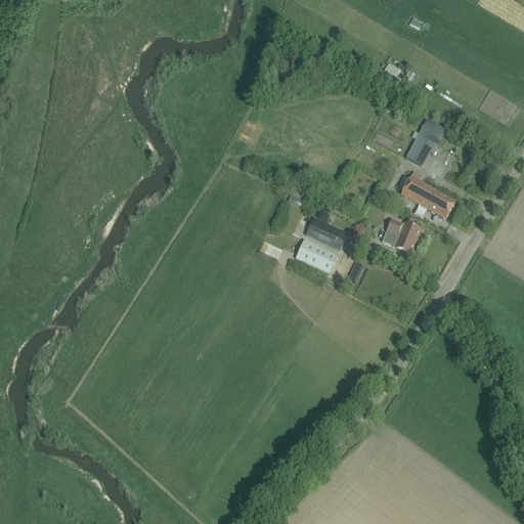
[(408,27),(419,32),(423,25),(413,18),(408,27)]
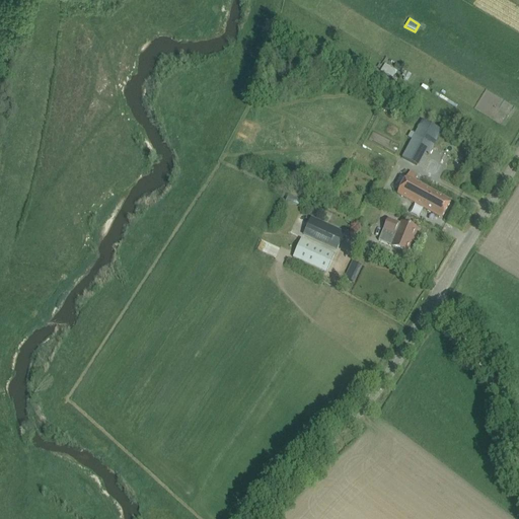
[(380,71),(392,78),(396,71),(384,64),(380,71)]
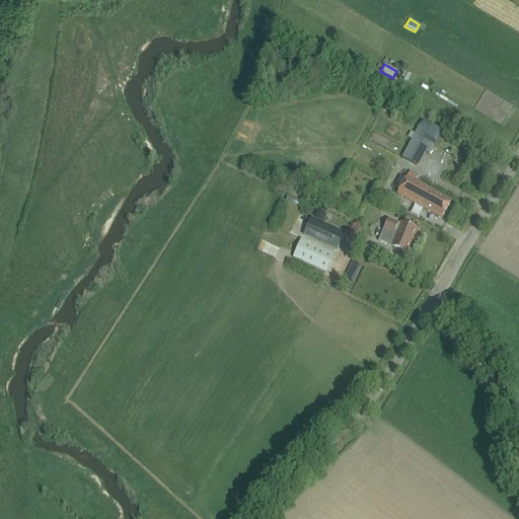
[(429,155),(442,131),(422,120),(401,157),(419,167),(427,153),(429,155)]
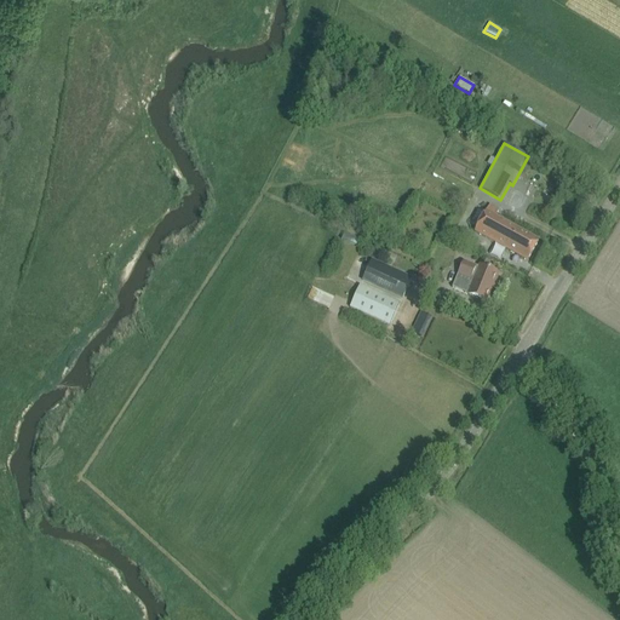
[(489,206),(475,233),(527,262),(539,242),(495,218),(499,211),(489,206)]
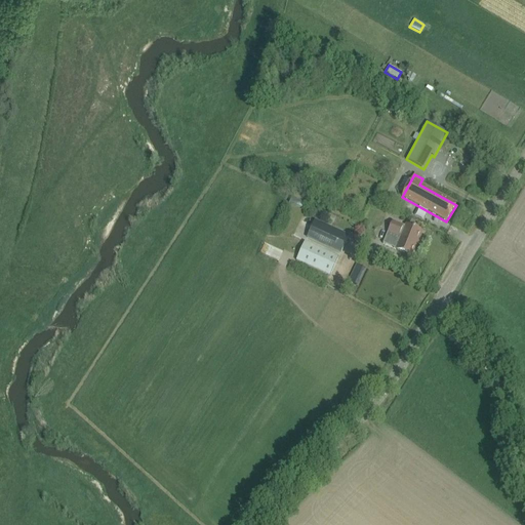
[(340,252),(349,235),(314,219),(307,237),(340,252)]
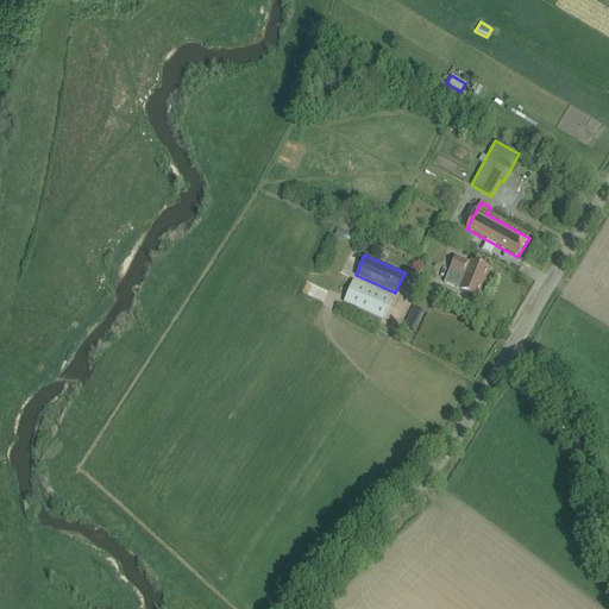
[(490,269),(472,262),(471,263),(454,257),(447,274),(464,281),(460,290),(476,296),(482,280),(485,281),(490,269)]
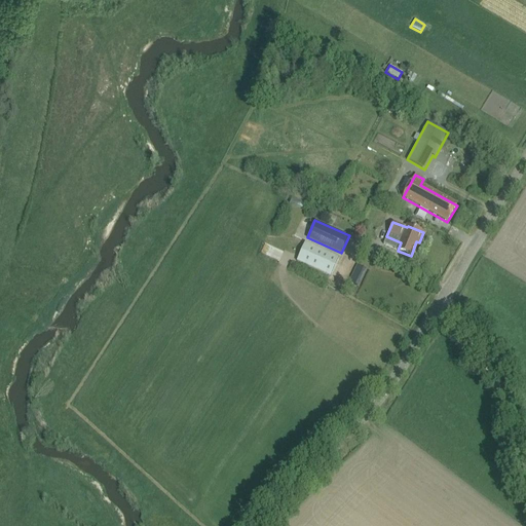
[(305,242),(296,262),(330,277),(339,258),(305,242)]
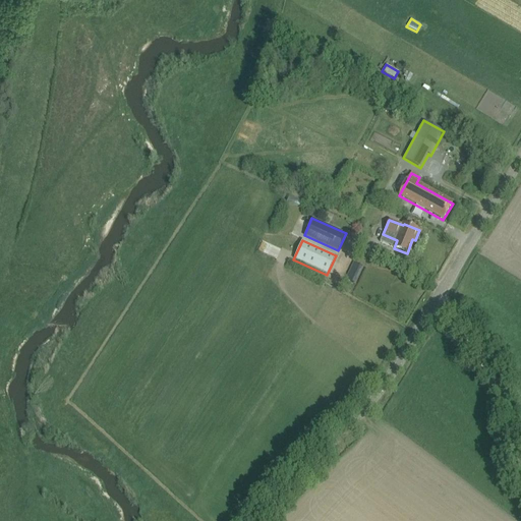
[(347,279),(354,283),(362,267),(354,263),(347,279)]
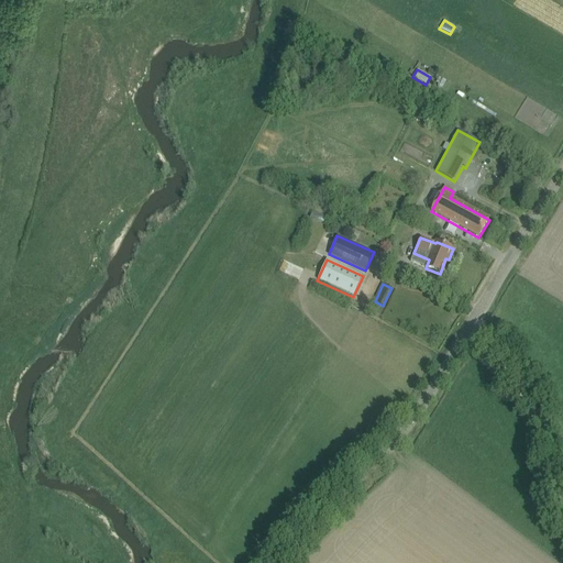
All buildings are outlined.
